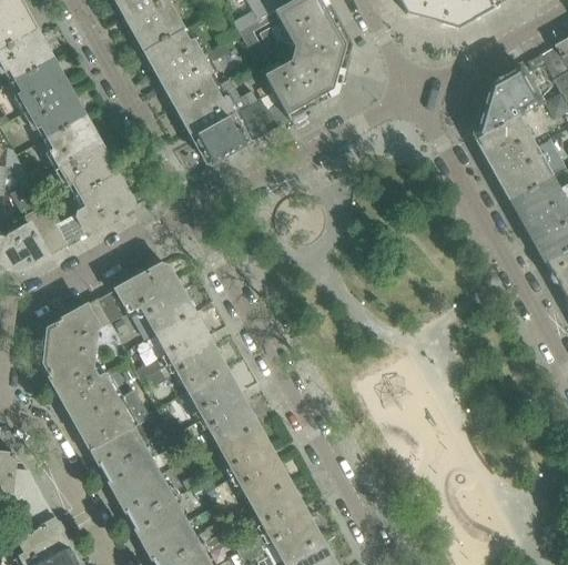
[(38,34),(19,0),(0,0),(0,67),(1,69),(3,68),(11,82),(52,60),(38,34)]
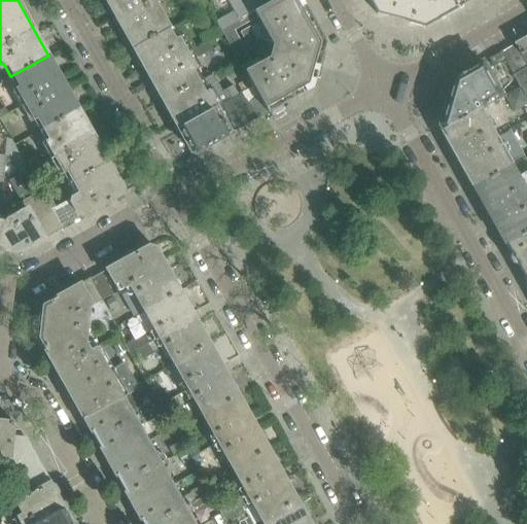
[(171,25),(156,0),(107,0),(132,45),(167,26),(168,27),(171,25)]
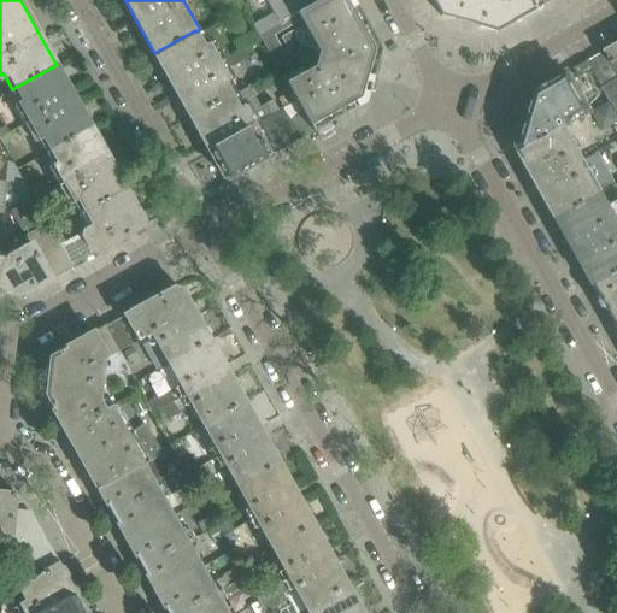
[(301,25),(348,0),(257,0),(258,3),(263,0),(269,0),(275,11),(253,23),(254,25),(262,37),(286,80),(313,64),(315,58),(316,53),(301,25)]
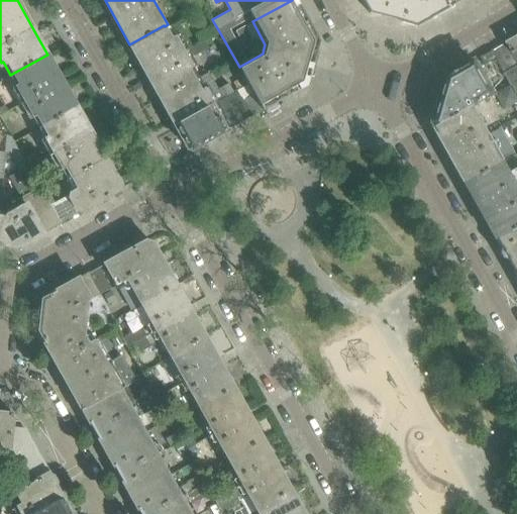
[(319,40),(303,11),(297,0),(292,0),(252,21),(265,44),(264,48),(313,63),(319,40)]
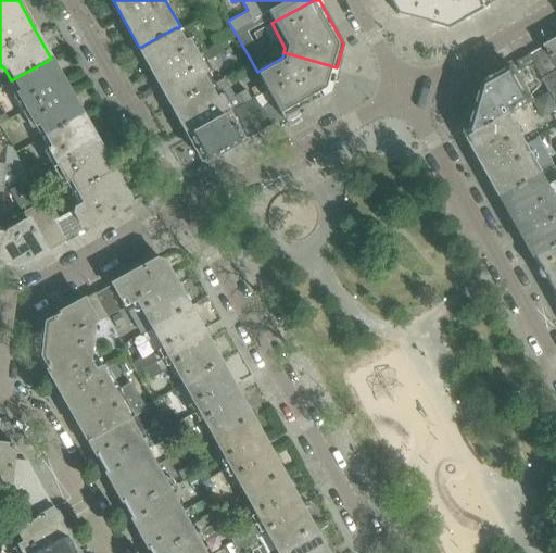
[(389,0),(396,12),(447,27),(463,19),(462,19),(481,8),(481,7),(493,0),(389,0)]
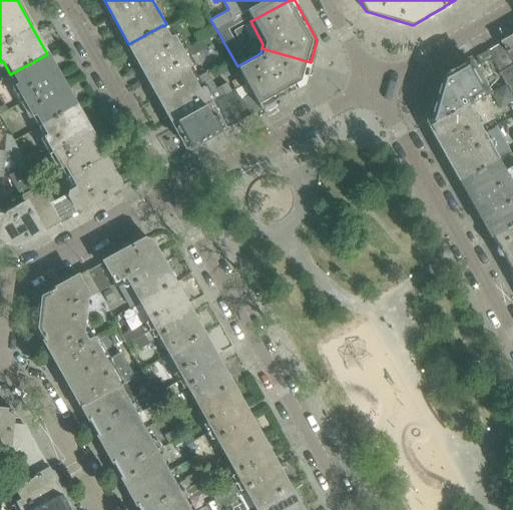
[(198,42),(217,31),(211,21),(204,26),(192,32),(198,42)]
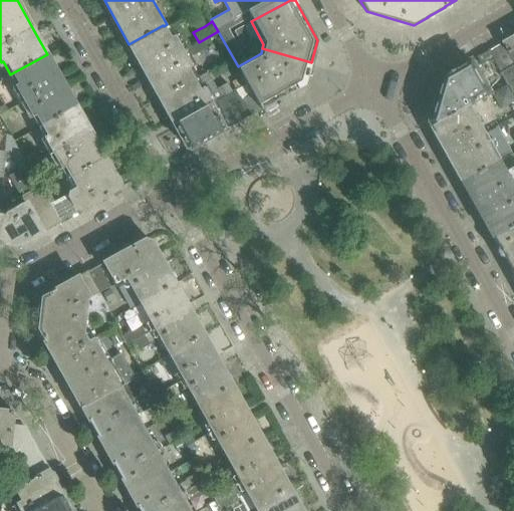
[(188,62),(174,37),(171,39),(164,26),(163,25),(129,44),(152,84),(159,97),(193,78),(185,64),(188,62)]
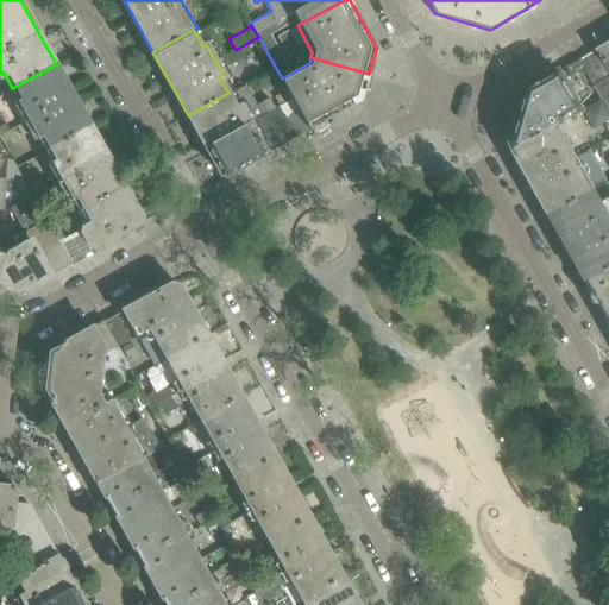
[(603,77),(608,74),(608,39),(588,52),(594,63),(595,63),(603,77)]
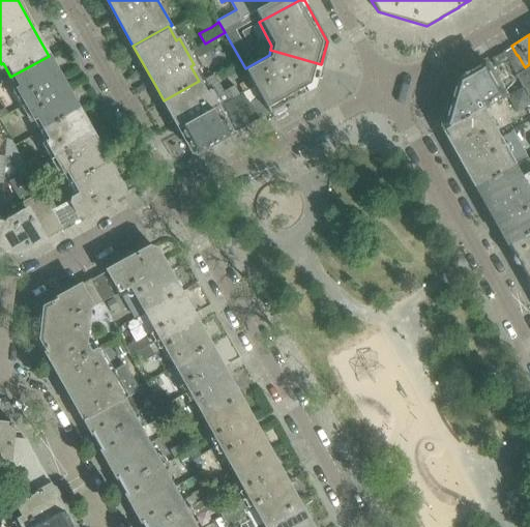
[(207,50),(204,44),(195,49),(198,55),(207,50)]
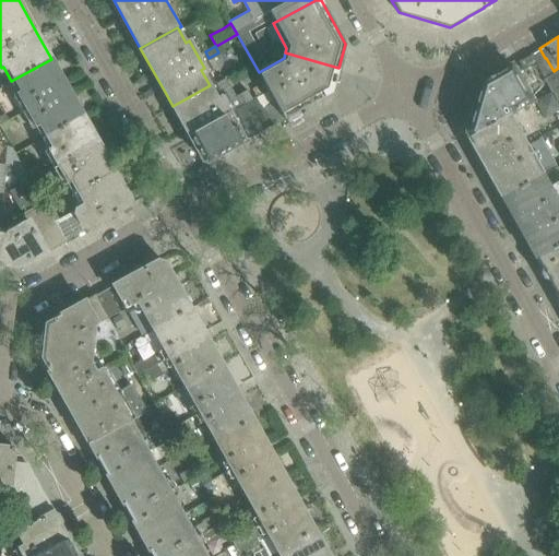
[(331,92),(339,68),(285,52),(284,58),(259,72),(264,81),(269,90),(274,101),(284,118),(300,109),(298,106),(317,95),(319,98),(331,92)]
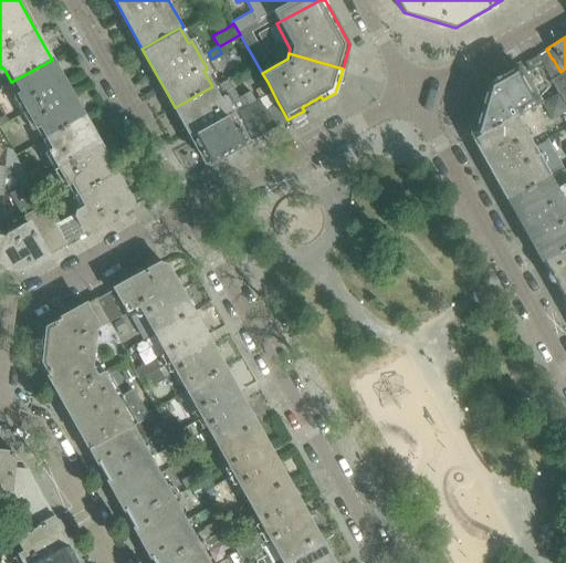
[(515,115),(537,102),(558,91),(551,77),(538,53),(525,60),(540,84),(536,85),(523,61),(485,82),(471,134),(474,139),(516,116),(515,115)]
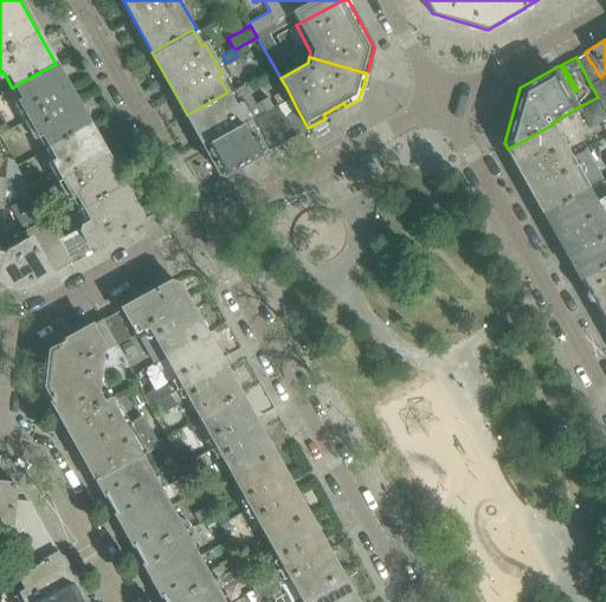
[(90,125),(70,90),(56,64),(12,88),(21,103),(18,105),(36,135),(38,134),(46,148),(90,125)]
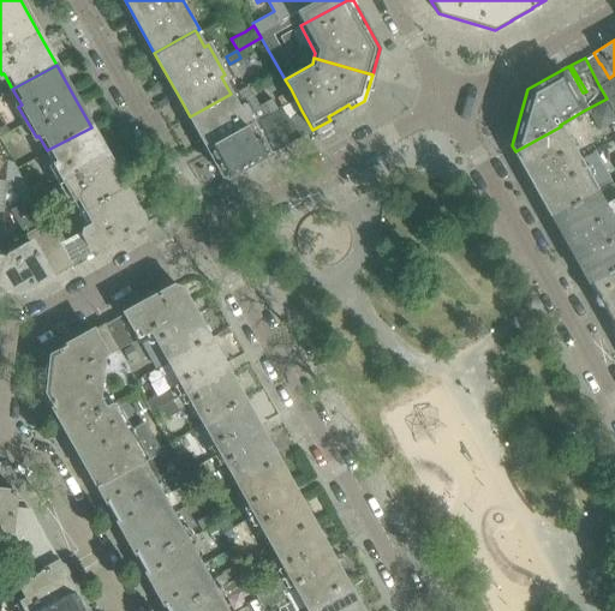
[(614,109),(614,108),(614,75),(609,78),(598,84),(607,99),(614,109)]
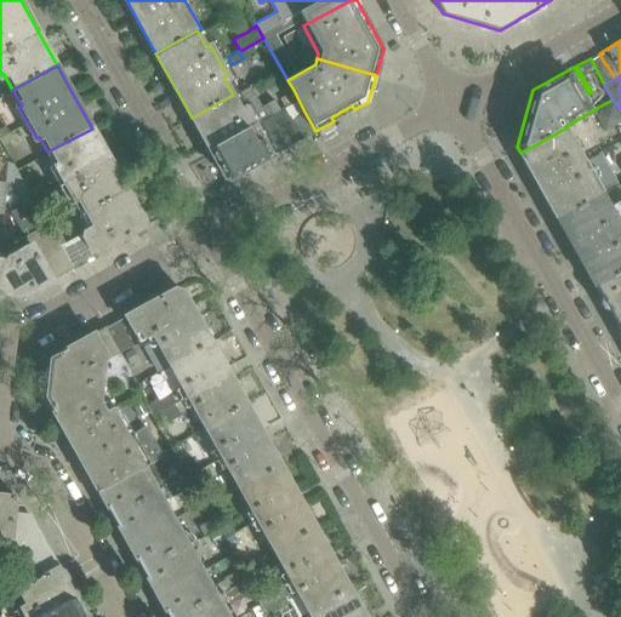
[(298,100),(294,90),(279,98),(284,107),(298,100)]
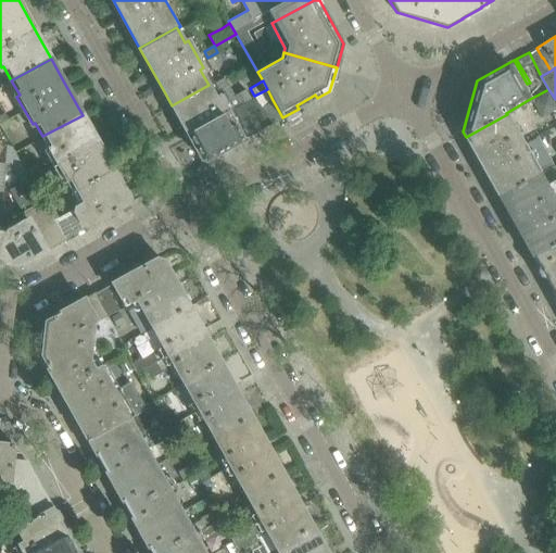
[(257,132),(242,102),(227,111),(219,98),(216,100),(209,85),(172,105),(200,156),(209,159),(257,132)]
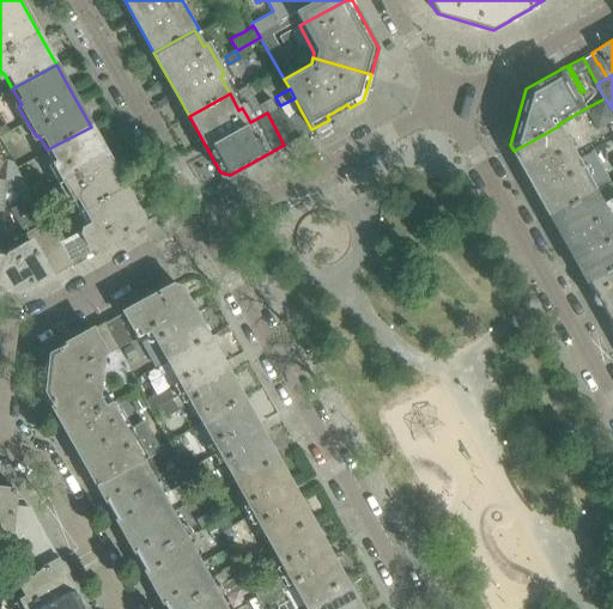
[(612,115),(612,114),(611,110),(612,109),(605,98),(582,110),(592,128),(612,115)]
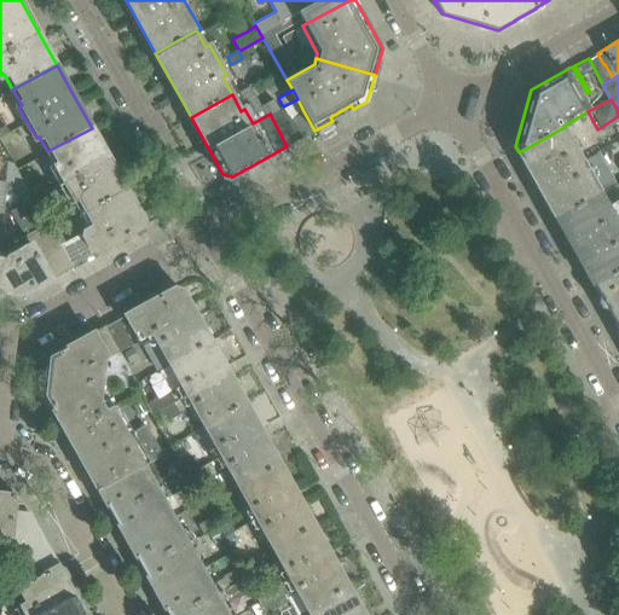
[(314,131),(304,111),(291,119),(301,138),(314,131)]
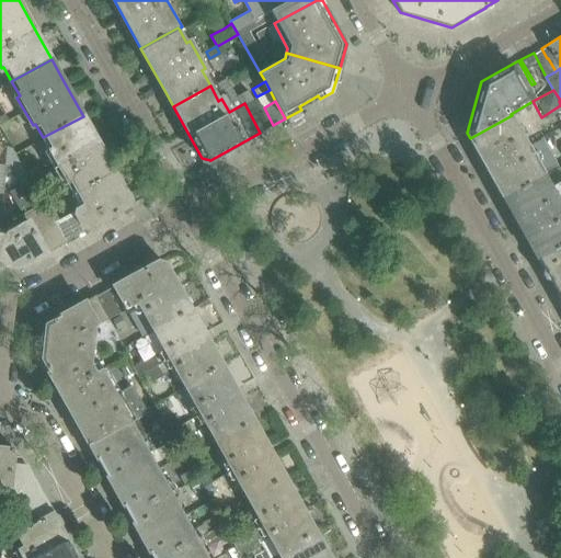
[(528,144),(512,115),(470,138),(503,197),(545,174),(560,164),(560,157),(547,133),(528,144)]
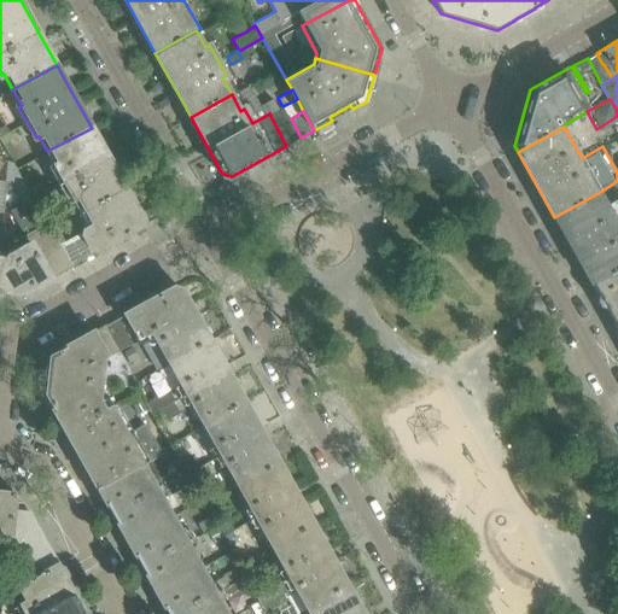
[(126,187),(106,153),(92,128),(47,151),(56,167),(53,168),(70,199),(73,197),(81,211),(126,187)]
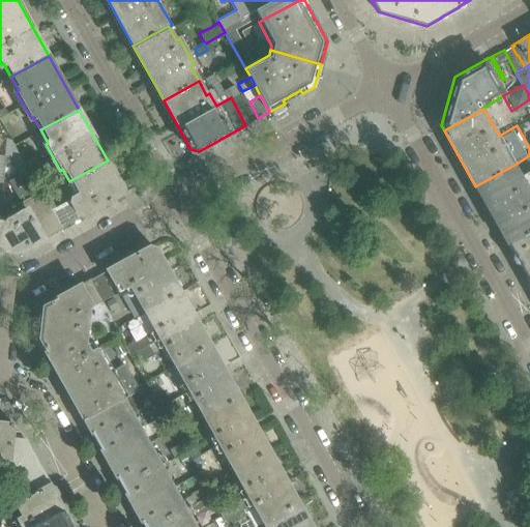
[(11,118),(7,112),(0,116),(0,119),(2,123),(11,118)]
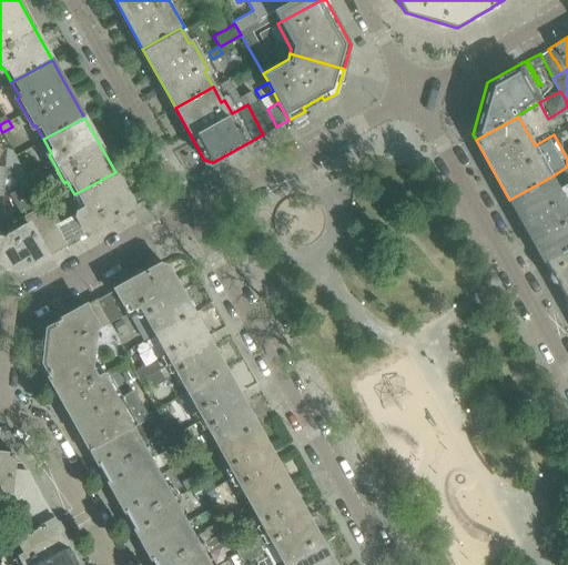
[(32,182),(49,173),(44,164),(27,174),(31,180),(32,182)]
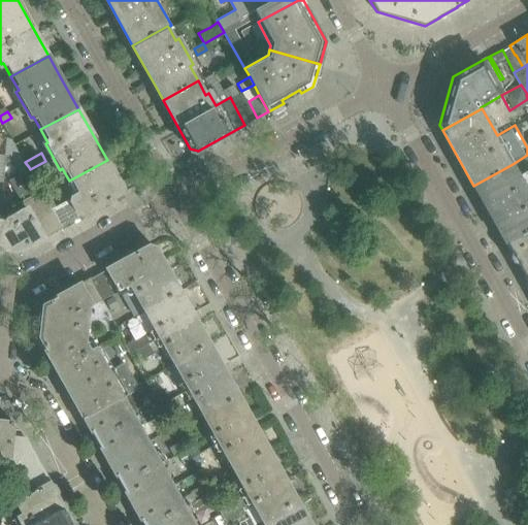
[(120,194),(123,188),(107,160),(69,181),(77,196),(71,199),(69,198),(55,206),(48,193),(44,195),(61,225),(120,194)]
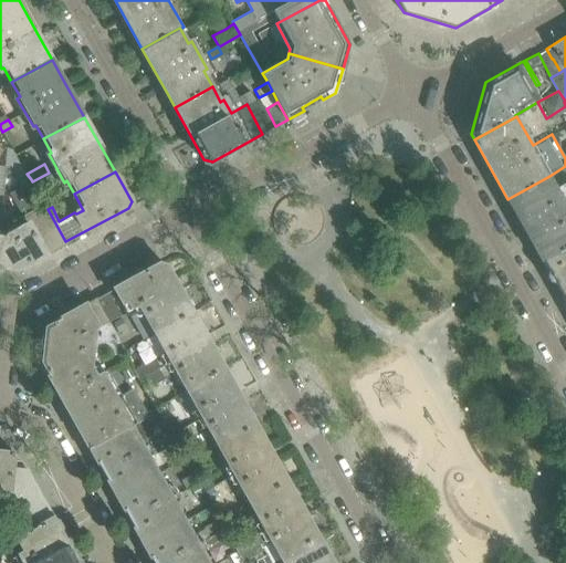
[(565,183),(557,188),(549,176),(507,199),(543,262),(565,248),(565,183)]
